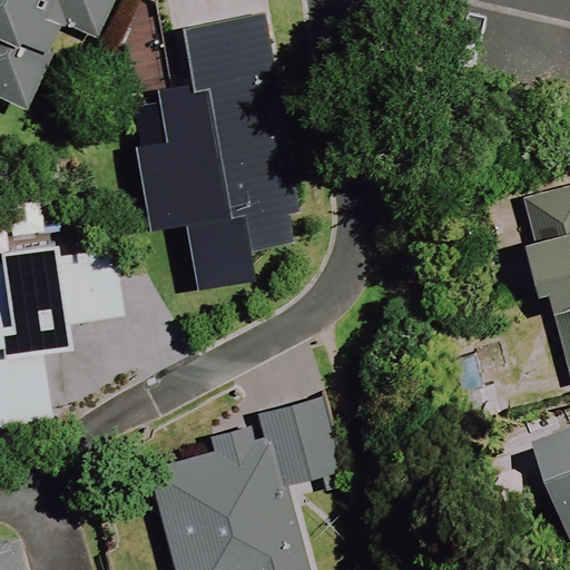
[(114,0),(0,0),(0,97),(22,108),(62,25),(96,40),(114,0)]
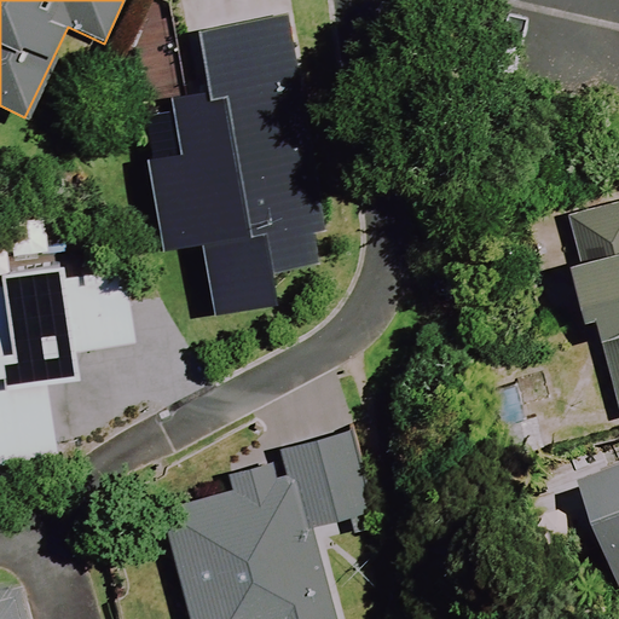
[(323,261),(287,18),(200,32),(209,96),(171,102),(179,155),(145,160),(158,248),(197,242),(208,312),(272,302),(267,268),(323,261)]
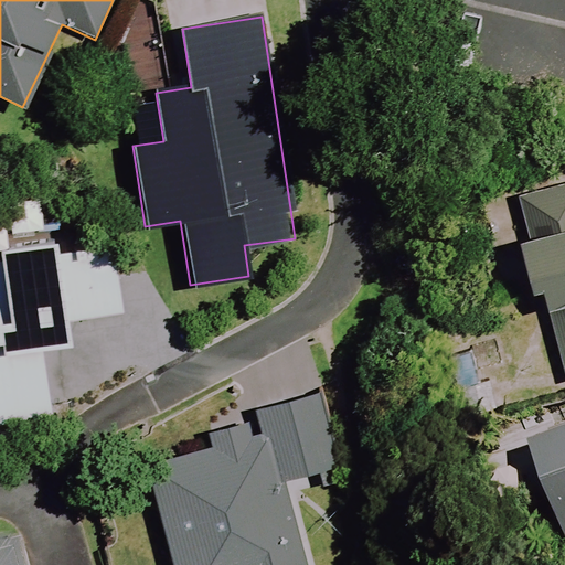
[(539,295),(558,380),(564,379),(564,182),(510,195),(533,296),(539,295)]
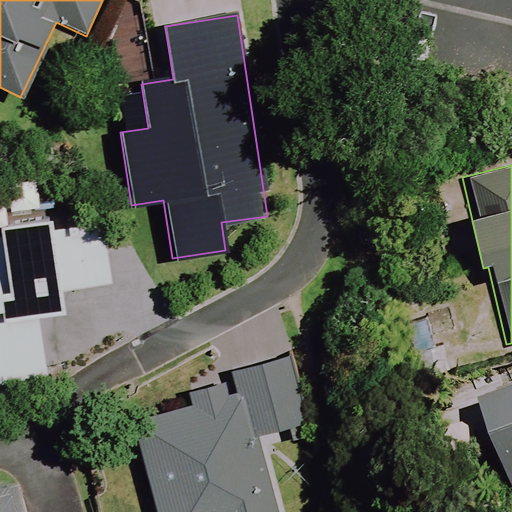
[(105,285),(94,209),(0,222),(0,227),(1,236),(0,235),(0,384),(44,378),(34,314),(63,310),(60,291),(105,285)]
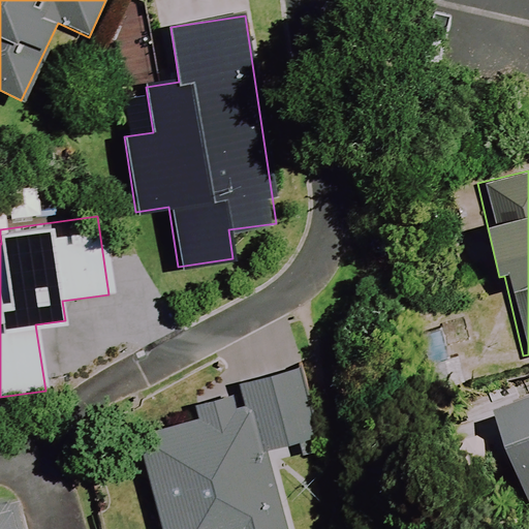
[(313,436),(297,371),(237,386),(242,407),(136,435),(160,528),(280,528),(260,450),(313,436)]
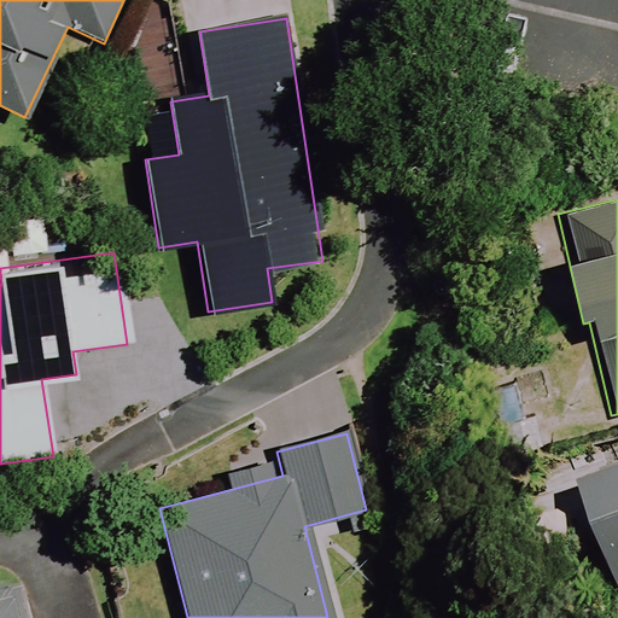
[(617,470),(583,481),(617,588),(617,470)]
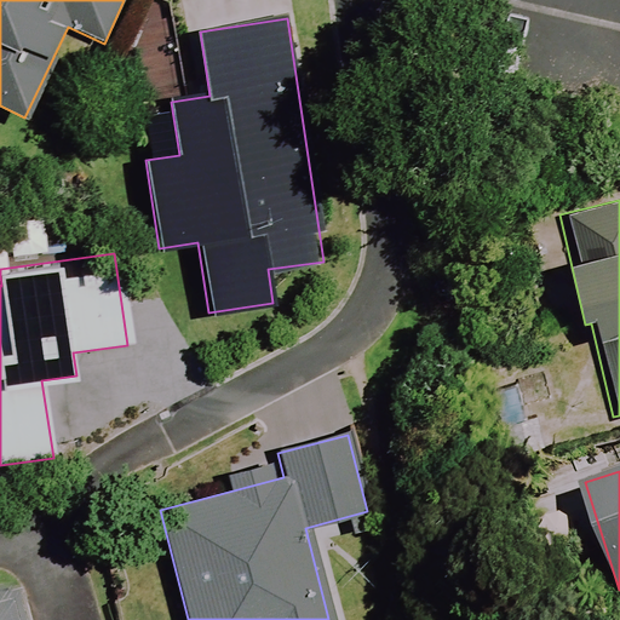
[(24,619),(18,593),(0,597),(0,619),(24,619)]
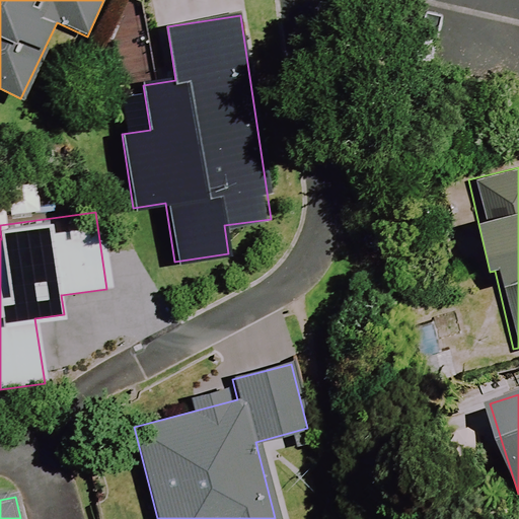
All buildings are outlined.
